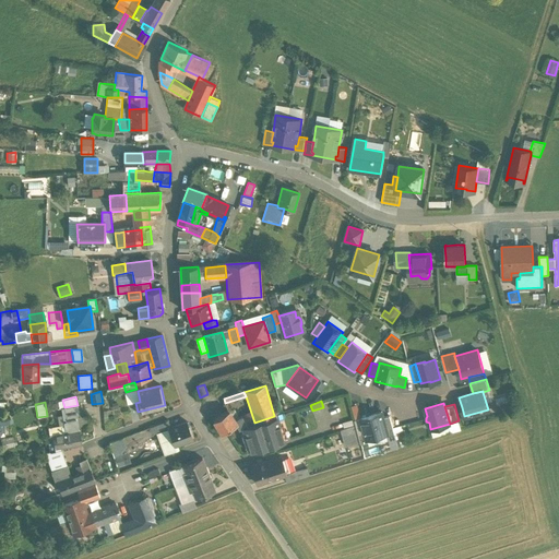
[(64,407),(61,407),(62,418),(73,416),(76,416),(79,415),(78,405),(64,407)]
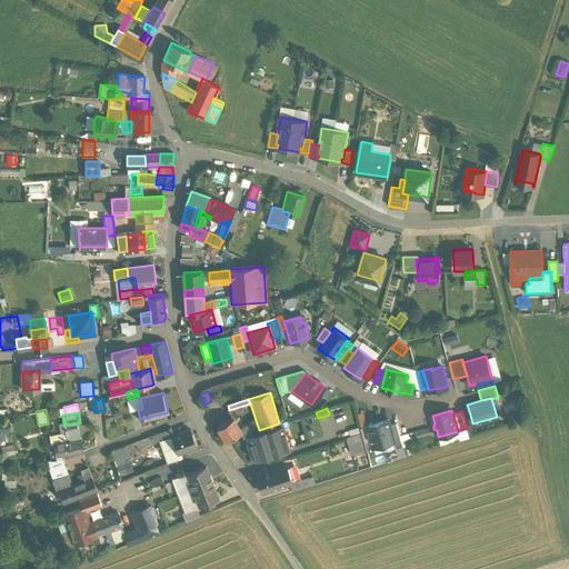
[(232,418),(217,428),(225,441),(240,431),(241,431),(239,428),(232,418)]
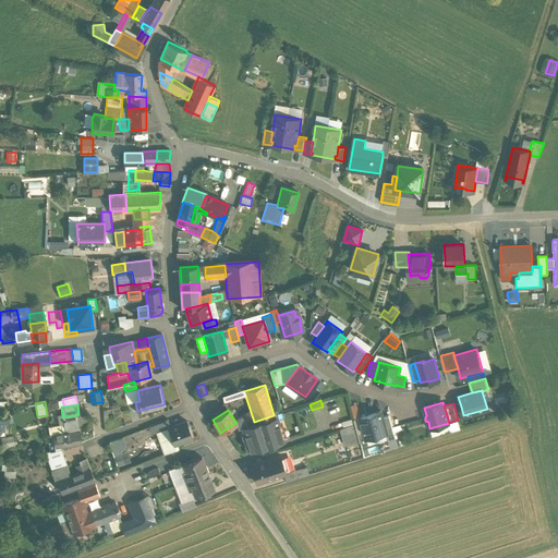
[(251,412),(242,416),(245,422),(253,419),(251,412)]
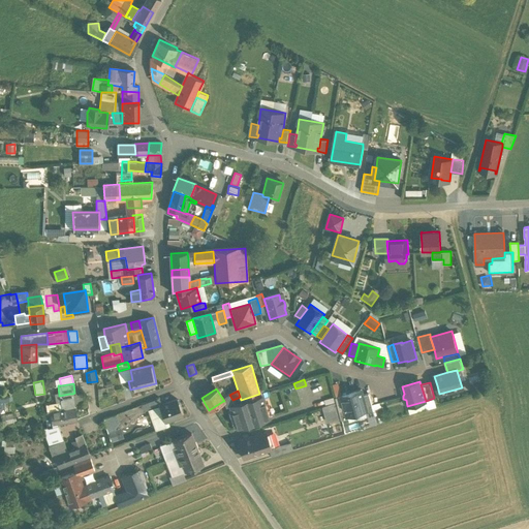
[(362,391),(341,396),(347,415),(348,415),(366,410),(367,410),(363,395),(362,391)]
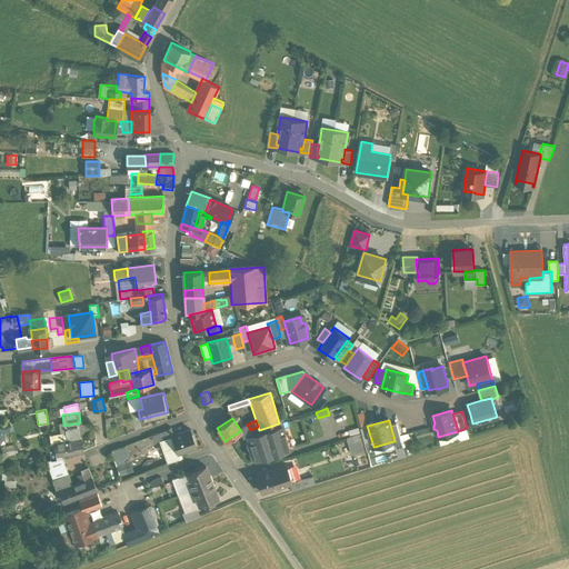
[(67,439),(53,442),(55,449),(49,450),(51,460),(61,458),(61,456),(82,451),(80,438),(78,423),(75,423),(75,427),(65,428),(67,439)]
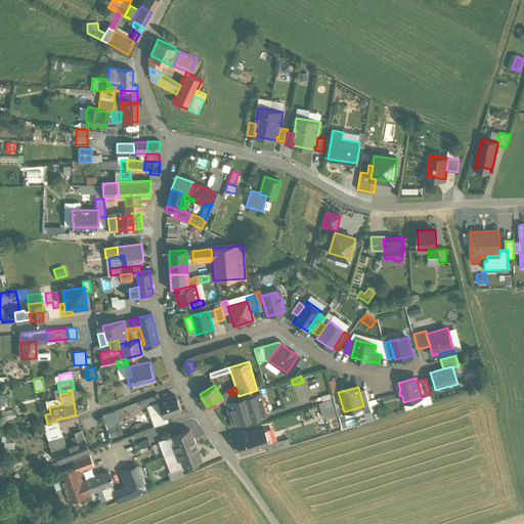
[(238,396),(228,399),(235,423),(266,413),(259,390),(257,390),(238,396)]
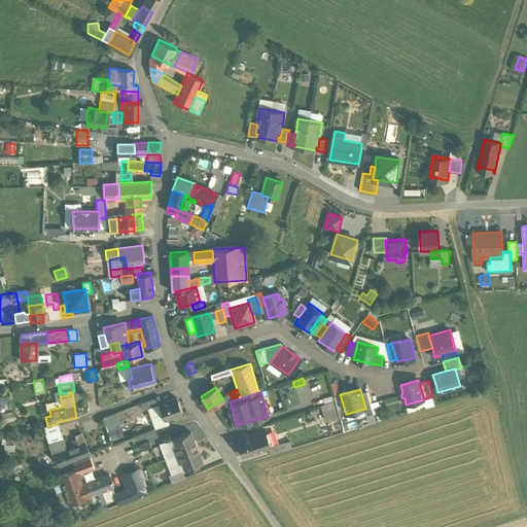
[(367,392),(361,393),(365,409),(364,409),(365,412),(373,410),(367,392)]
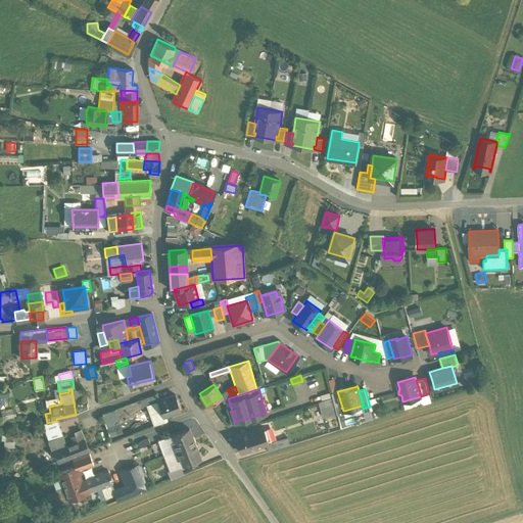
[(227,390),(220,393),(222,396),(221,396),(223,400),(230,395),(227,390)]
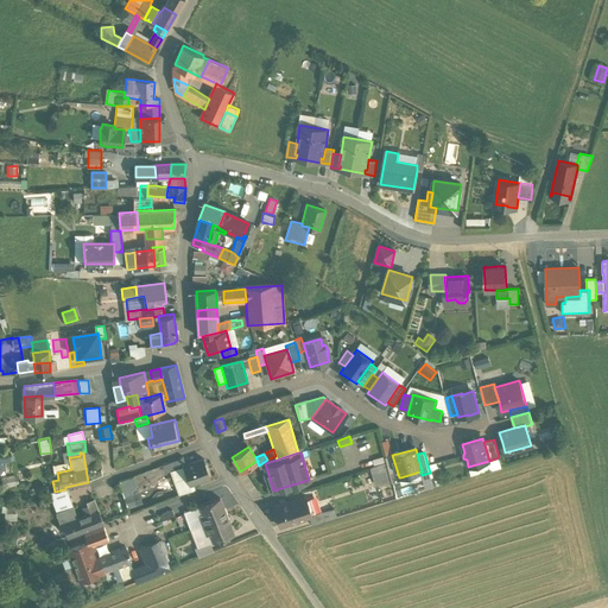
[(392,455),(386,457),(392,481),(392,483),(400,481),(400,477),(399,477),(392,455)]
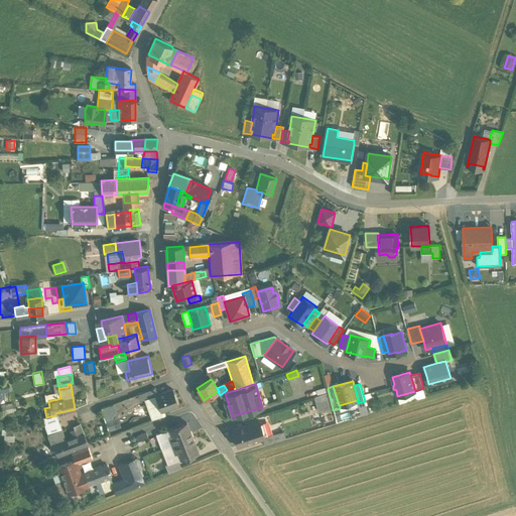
[(327,387),(316,390),(318,395),(328,392),(327,387)]
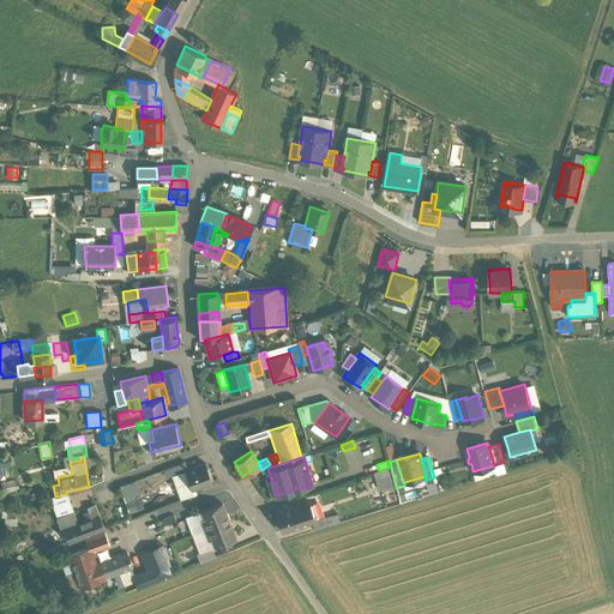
[(185,462),(172,467),(174,475),(185,471),(185,470),(187,469),(185,462)]
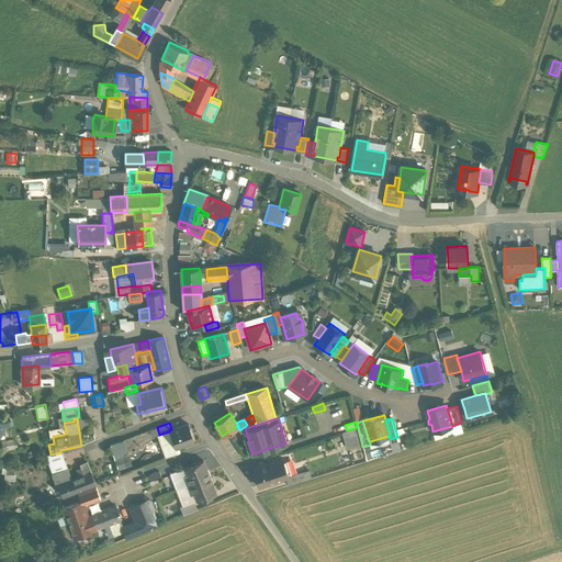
[(171,429),(169,430),(169,431),(176,448),(194,441),(188,424),(171,429)]
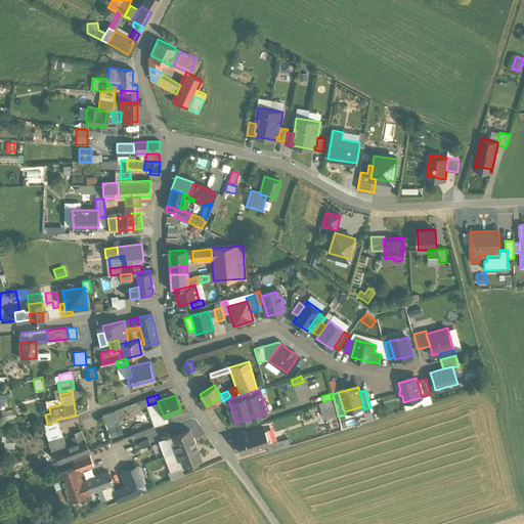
[(338,415),(333,398),(323,401),(319,402),(324,419),(338,415)]
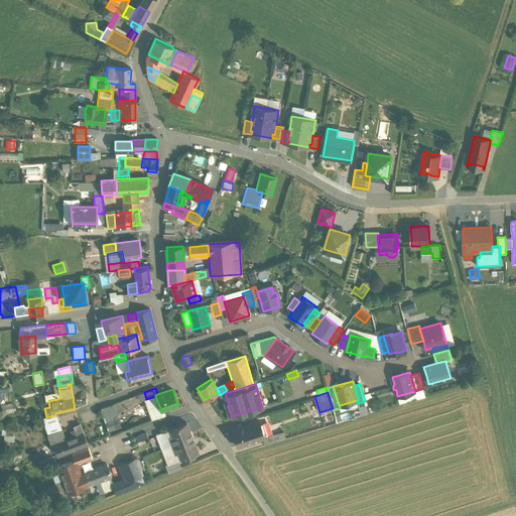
[(357,400),(340,405),(340,408),(341,411),(359,406),(358,403),(357,400)]
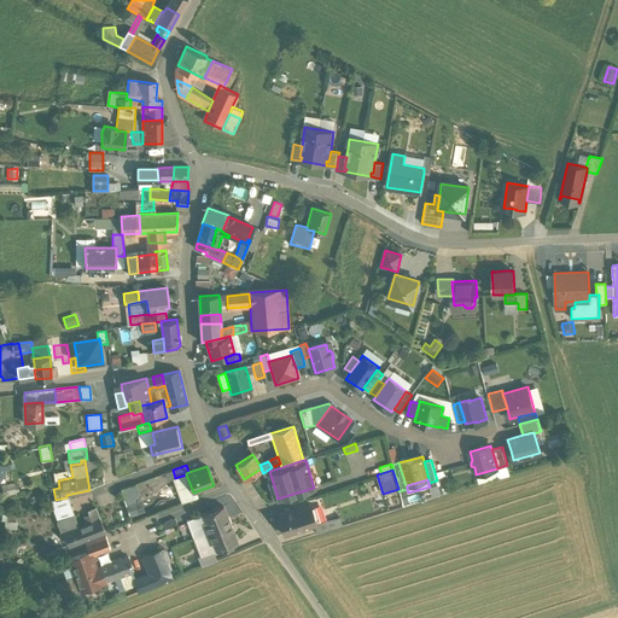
[(18,483),(4,485),(5,495),(19,493),(18,483)]
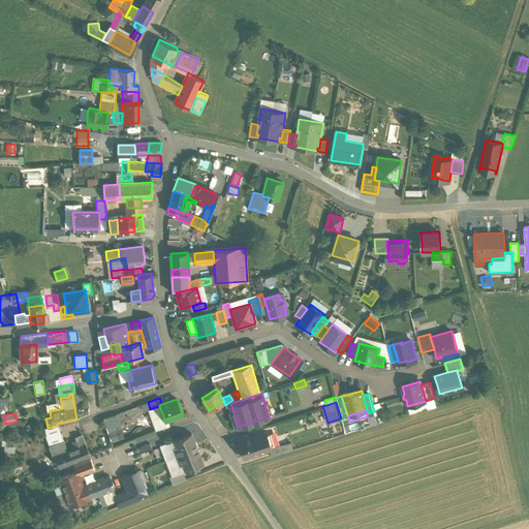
[(119,414),(105,418),(114,441),(121,438),(116,425),(122,423),(119,414)]
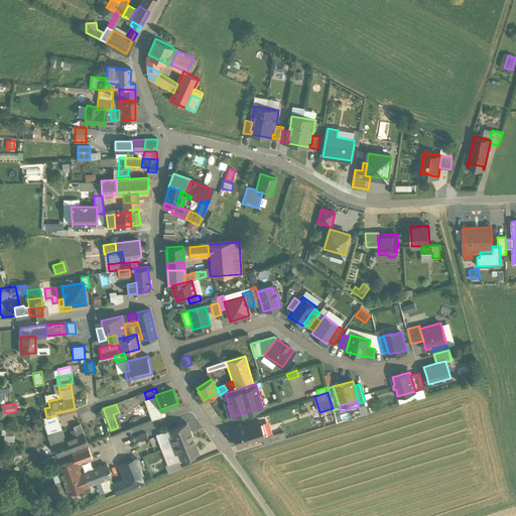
[(56,416),(45,420),(54,444),(66,439),(56,416)]
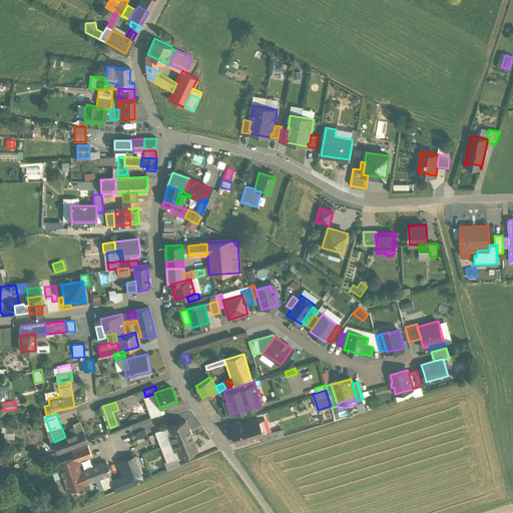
[(258,419),(230,427),(235,444),(261,436),(263,435),(258,419)]
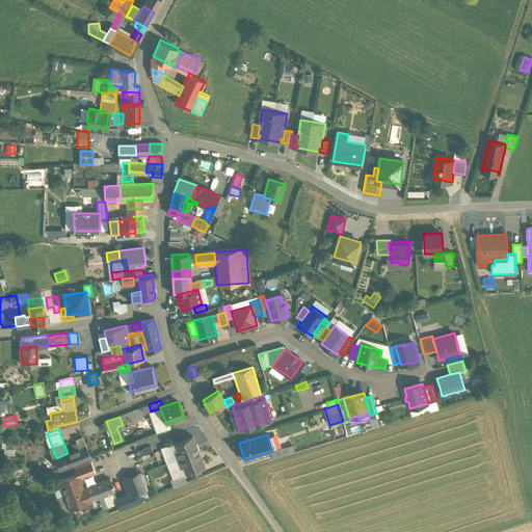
[(192,435),(174,443),(179,455),(177,456),(178,459),(197,451),(192,435)]
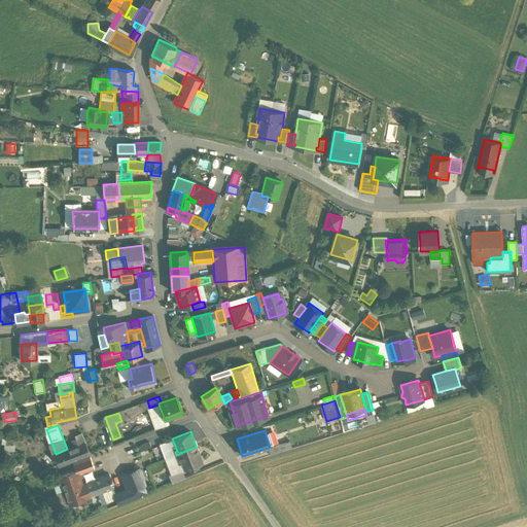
[(72,442),(74,448),(84,444),(80,432),(74,435),(76,440),(72,442)]
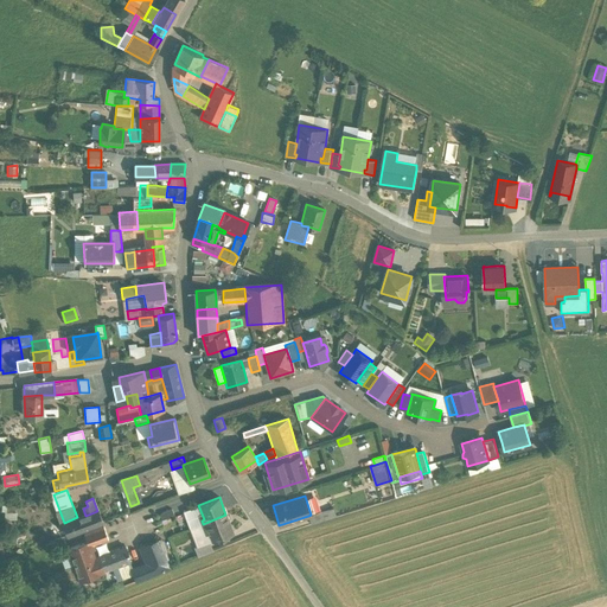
[(311,515),(308,516),(311,525),(336,517),(333,508),(311,515)]
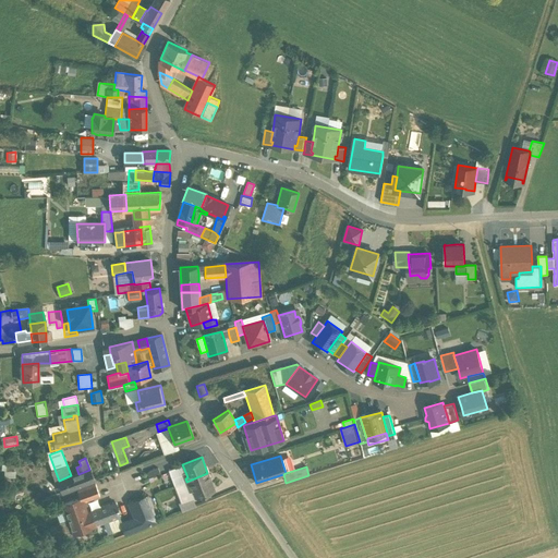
[(79,474),(72,476),(76,487),(94,481),(89,470),(79,474)]
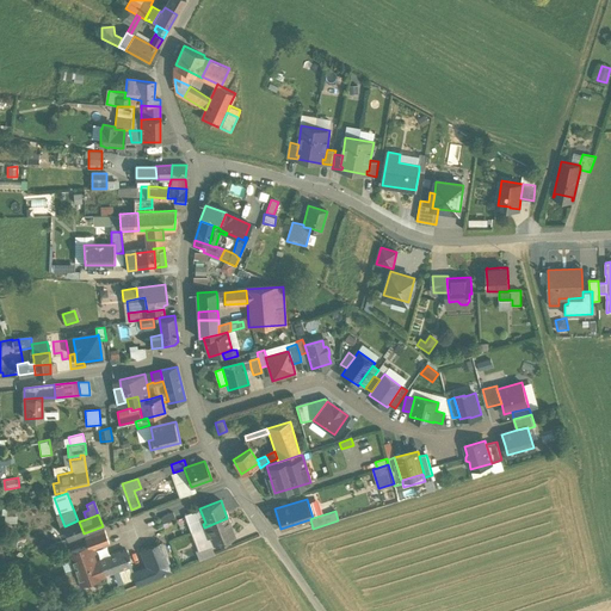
[(227,518),(204,528),(205,531),(209,530),(214,544),(234,536),(227,518)]
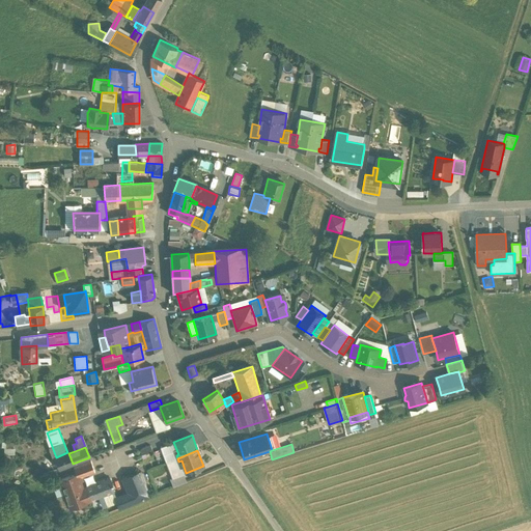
[(67,452),(56,457),(60,468),(73,464),(68,453),(67,452)]
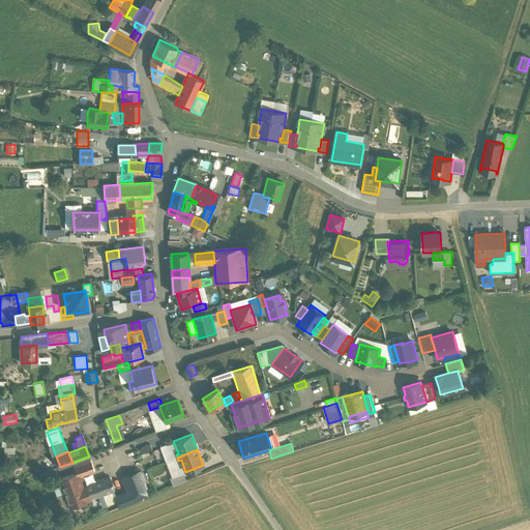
[(163,451),(155,453),(159,464),(167,461),(163,451)]
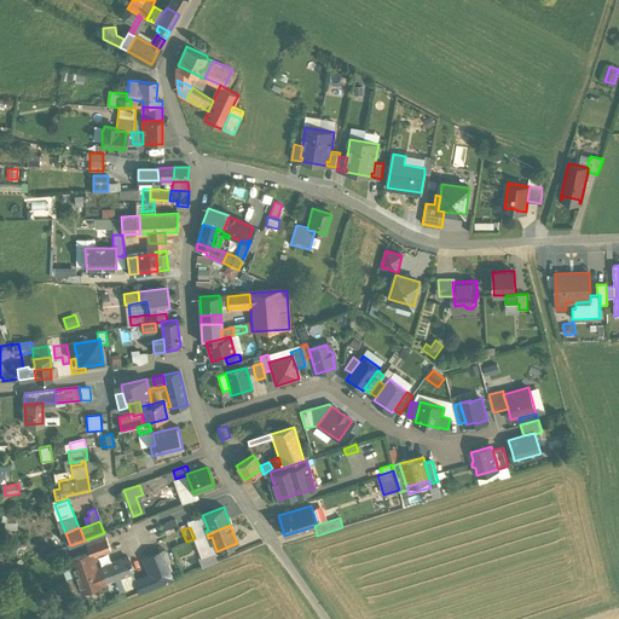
[(88,553),(69,559),(71,566),(70,568),(73,573),(75,574),(75,576),(97,568),(92,556),(110,550),(105,537),(86,544),(88,553)]
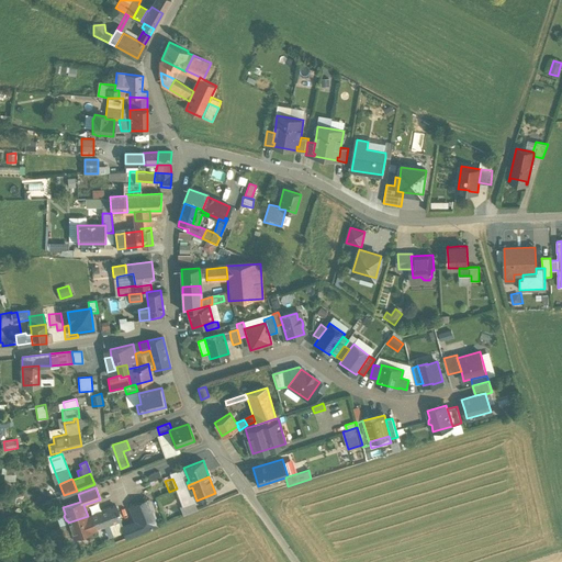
[(131,507),(141,532),(159,526),(149,499),(131,507)]
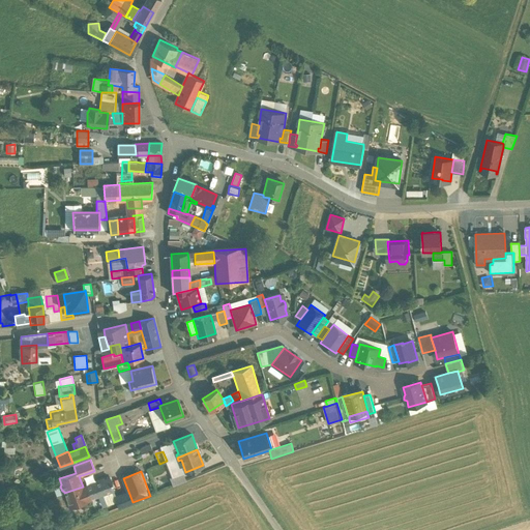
[(185,472),(173,477),(176,486),(188,481),(185,472)]
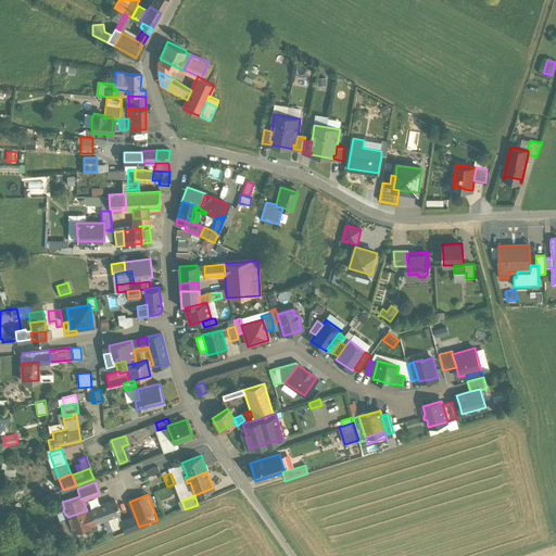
[(114,500),(90,509),(87,510),(67,517),(73,530),(73,531),(118,514),(116,508),(118,507),(117,506),(116,506),(114,500)]
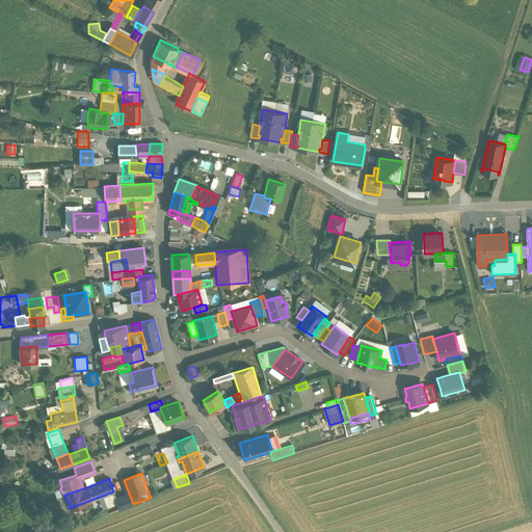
[(64,495),(57,498),(57,499),(48,503),(51,513),(62,509),(62,510),(70,507),(64,495)]
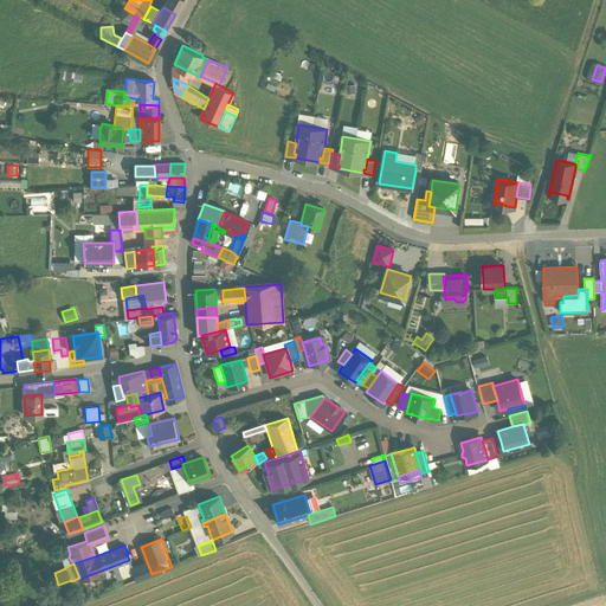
[(147,563),(139,566),(139,565),(130,567),(134,581),(152,574),(147,563)]
